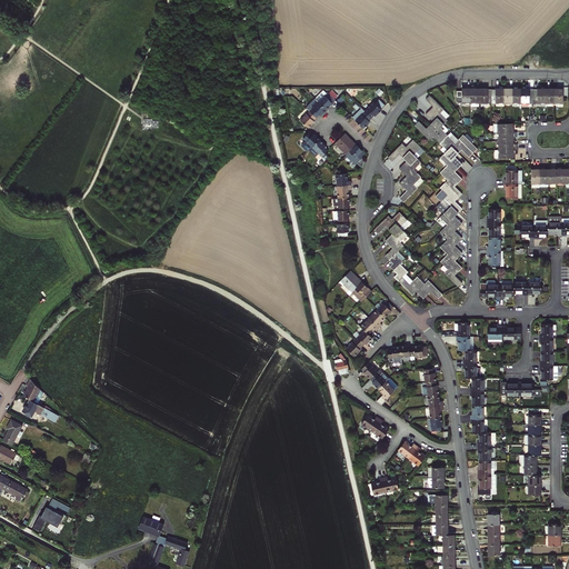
[(457,97),(457,102),(461,102),(471,102),(471,86),(466,86),(466,87),(461,87),(461,91),(461,97),(457,97)]
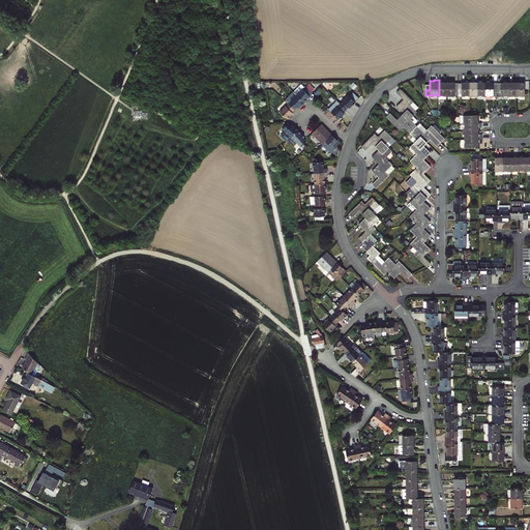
[(482,80),(477,80),(477,95),(477,98),(486,98),(486,95),(486,81),(482,81),(482,80)]
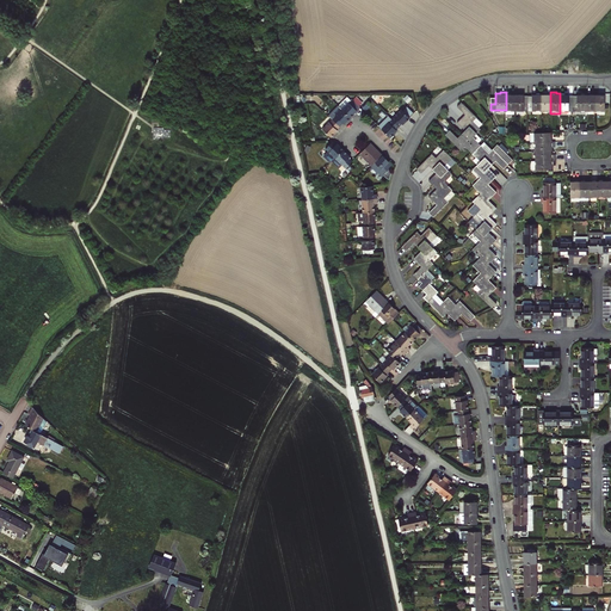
[(596,92),(596,110),(605,110),(605,94),(600,94),(600,92),(596,92)]
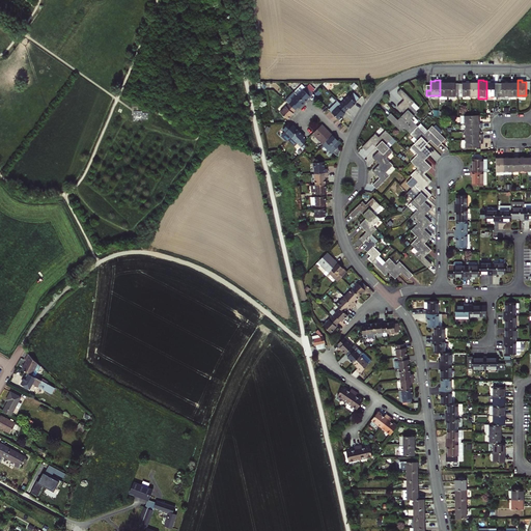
[(447,81),(447,95),(455,95),(458,95),(458,83),(455,83),(455,81),(447,81)]
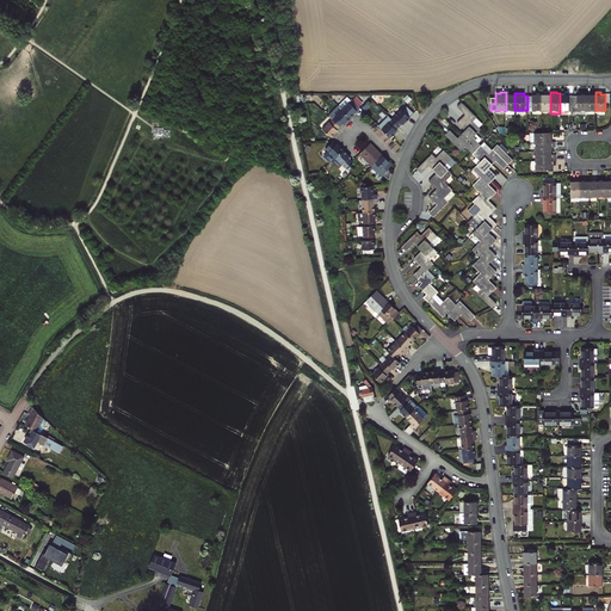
[(532,96),(528,96),(528,110),(532,110),(542,110),(542,94),(532,93),(532,96)]
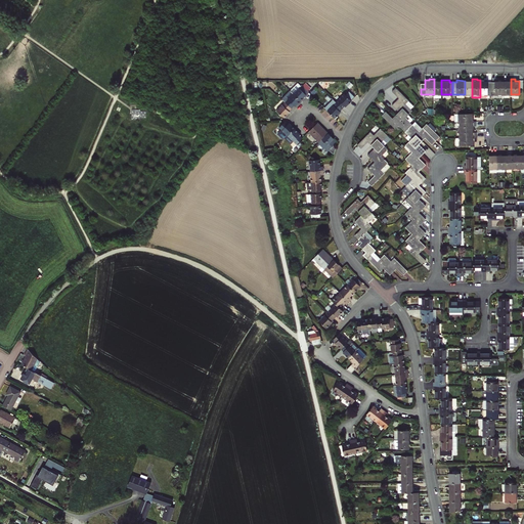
[(488,80),(480,80),(480,94),(488,94),(488,95),(492,95),(492,82),(488,82),(488,80)]
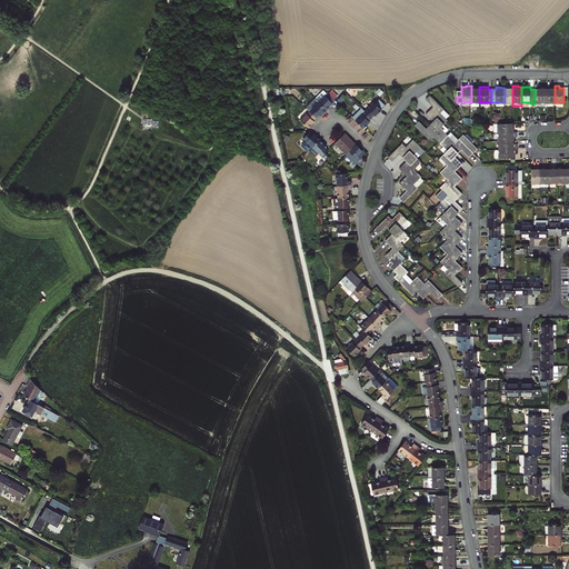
[(537,89),(535,89),(535,103),(537,103),(537,102),(547,102),(547,88),(537,88),(537,89)]
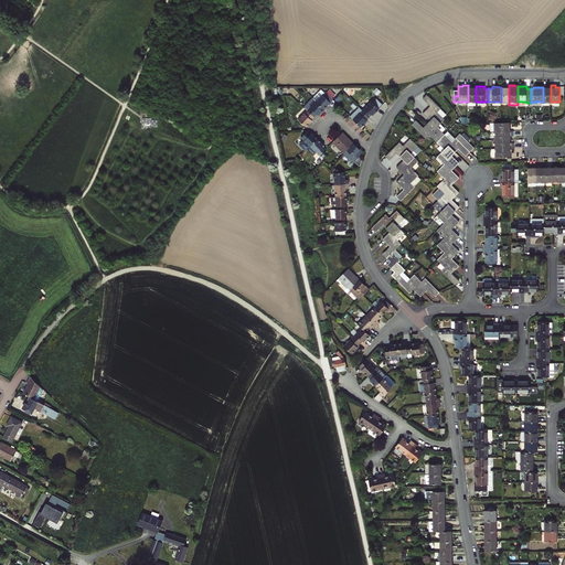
[(312,97),(316,100),(323,108),(330,103),(329,102),(332,98),(324,92),(322,94),(319,92),(312,97)]
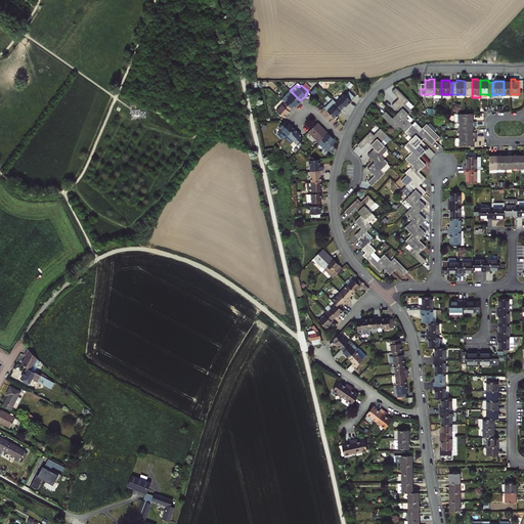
[(399,98),(396,101),(408,115),(412,111),(411,110),(415,106),(408,101),(409,100),(396,88),(392,91),(399,98)]
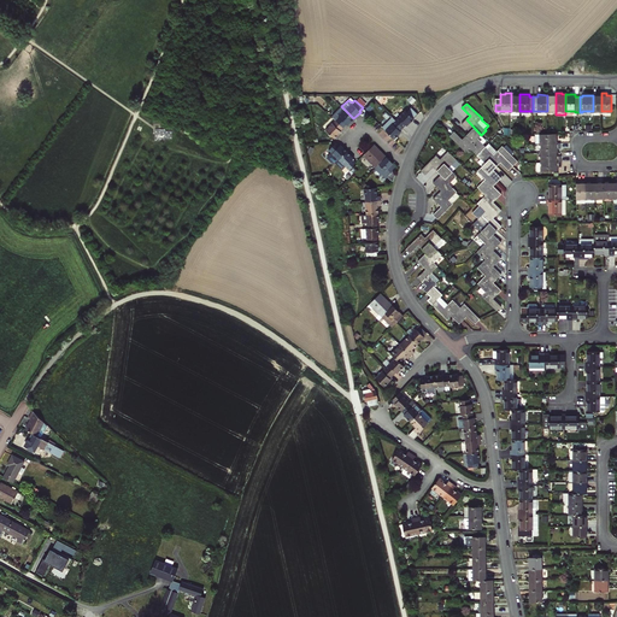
[(339,116),(335,119),(342,127),(345,124),(347,125),(353,118),(345,110),(341,106),(335,113),(339,116)]
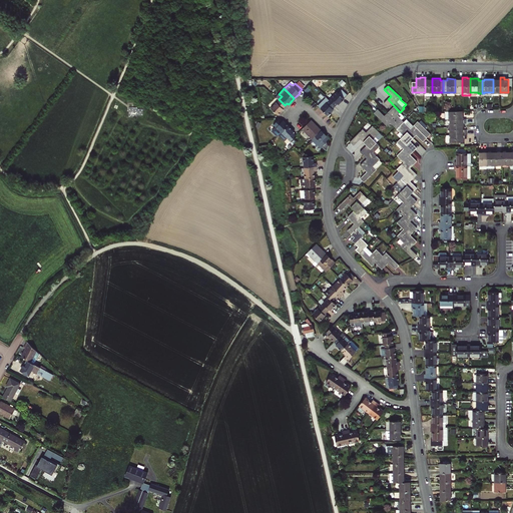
[(330,100),(336,106),(338,104),(340,104),(345,99),(338,92),(330,100)]
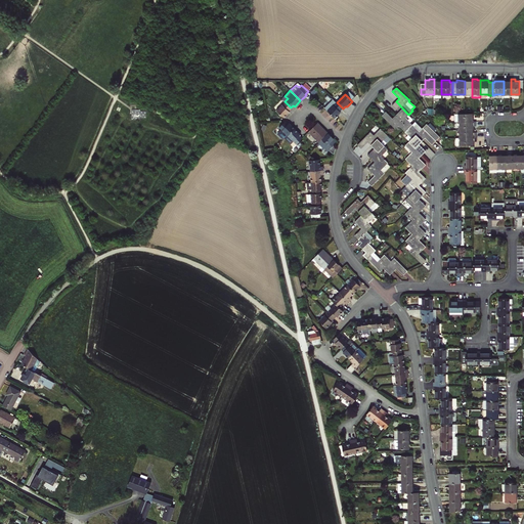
[(291,107),(285,101),(275,111),(284,118),(289,112),(288,111),(291,107)]
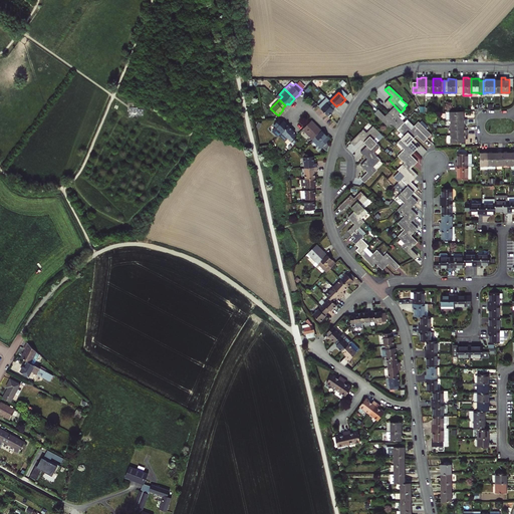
[(392,109),(389,112),(402,125),(405,121),(398,115),(401,112),(389,99),(384,103),(392,109)]
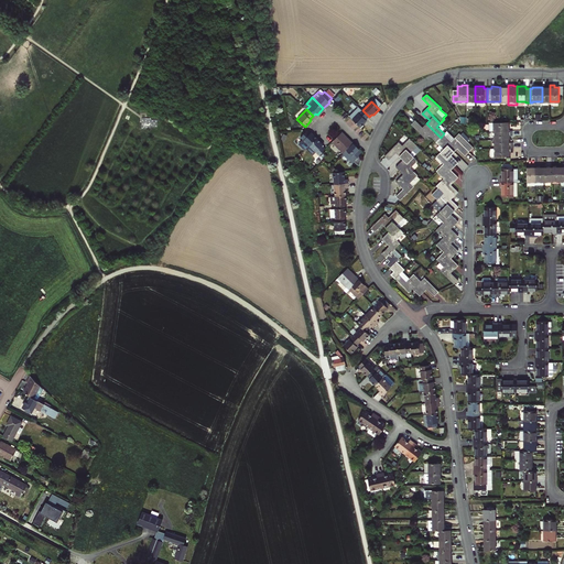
[(362,110),(354,119),(361,127),(367,121),(366,120),(369,117),(362,110)]
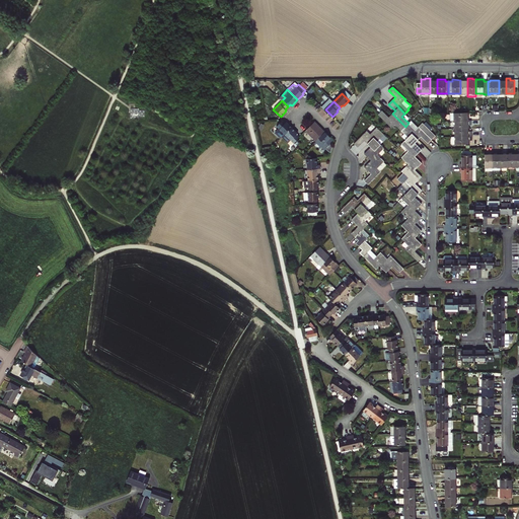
[(405,127),(392,114),(389,117),(382,110),(379,114),(391,127),(394,124),(401,130),(405,127)]
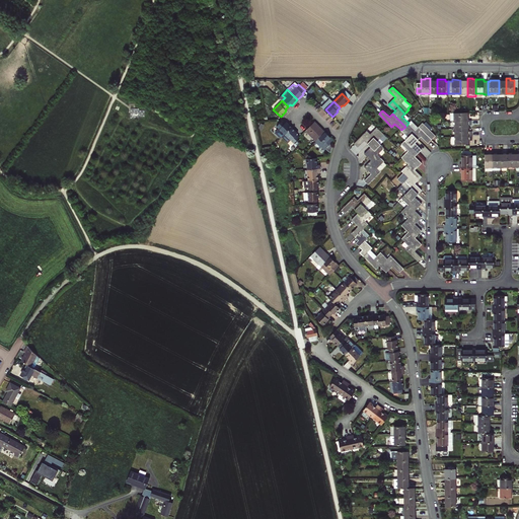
[(451,121),(455,121),(469,121),(469,116),(468,116),(468,113),(450,113),(451,121)]
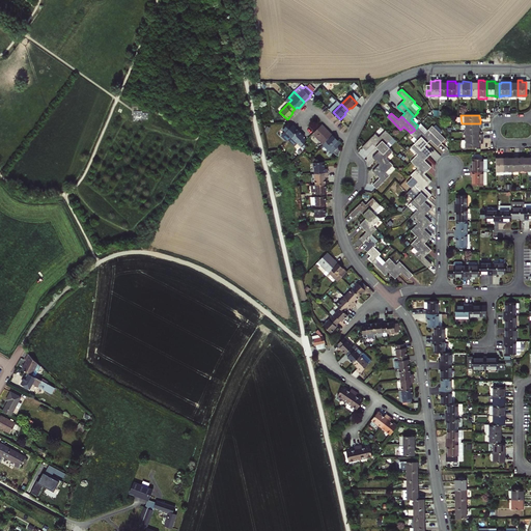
[(288,122),(287,123),(282,129),(291,137),(299,130),(292,123),(291,124),(288,122)]
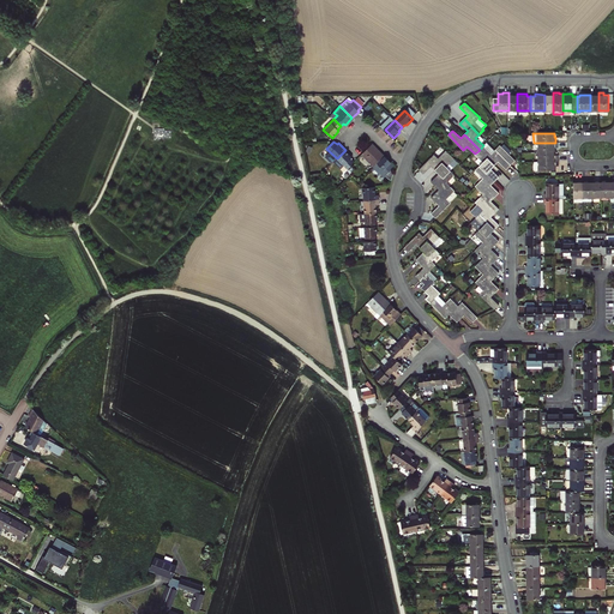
[(371,144),(361,155),(374,167),(385,156),(378,149),(377,150),(371,144)]
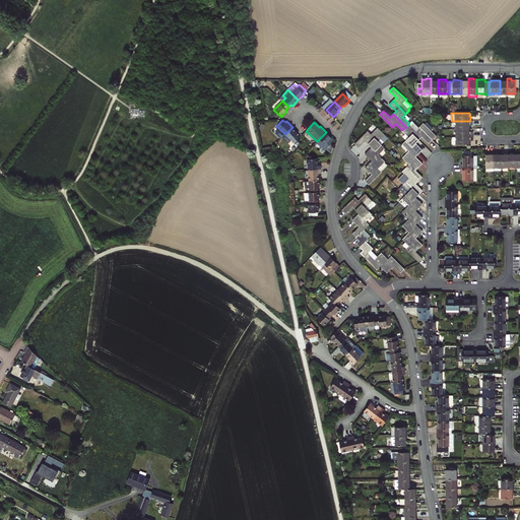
[(409,123),(406,127),(413,134),(419,140),(423,136),(430,143),(437,136),(424,123),(419,127),(414,122),(411,125),(409,123)]
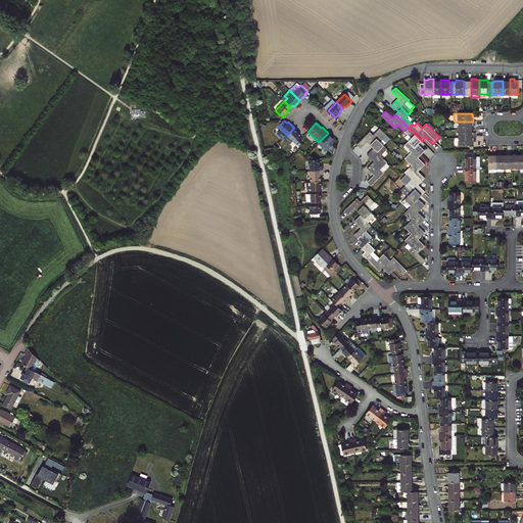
[(294,128),(287,135),(296,144),(302,138),(299,135),(300,134),(294,128)]
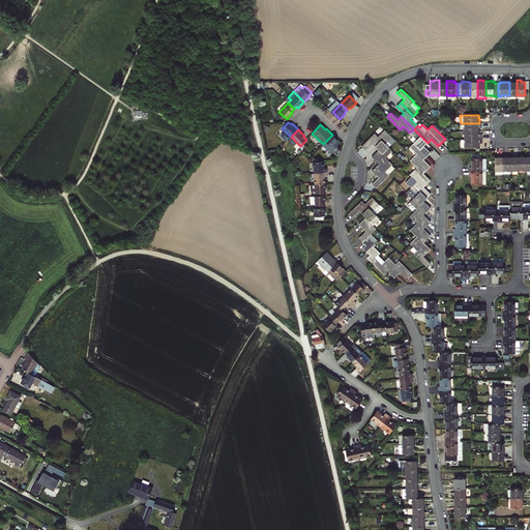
[(414,143),(428,156),(431,152),(423,146),(428,143),(421,137),(414,129),(410,133),(417,140),(414,143)]
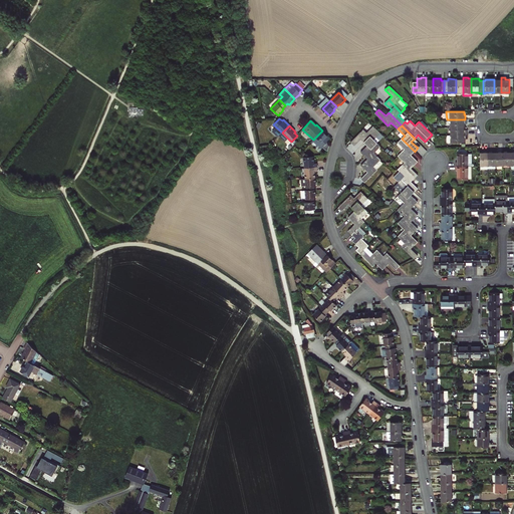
[(364,143),(376,130),(373,126),(366,133),(363,130),(350,143),(354,146),(360,139),(364,143)]
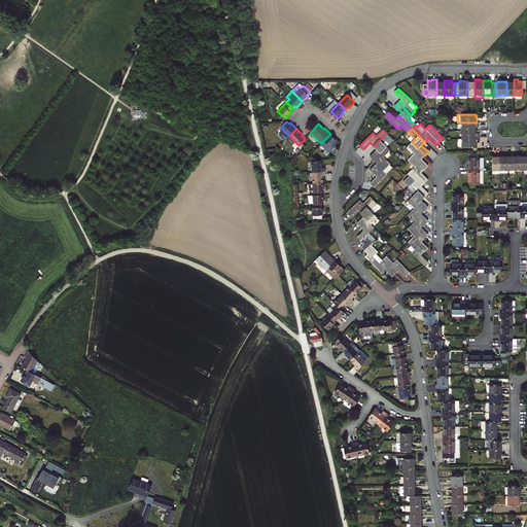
[(374,160),(387,146),(383,143),(390,137),(386,133),(374,146),(377,149),(370,155),(374,160)]
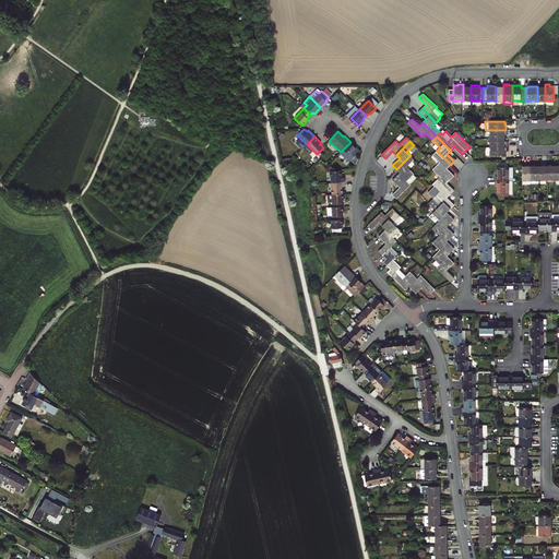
[(346,157),(349,162),(351,161),(354,164),(355,163),(356,158),(355,156),(356,156),(359,152),(351,142),(341,152),(339,154),(344,159),(346,157)]
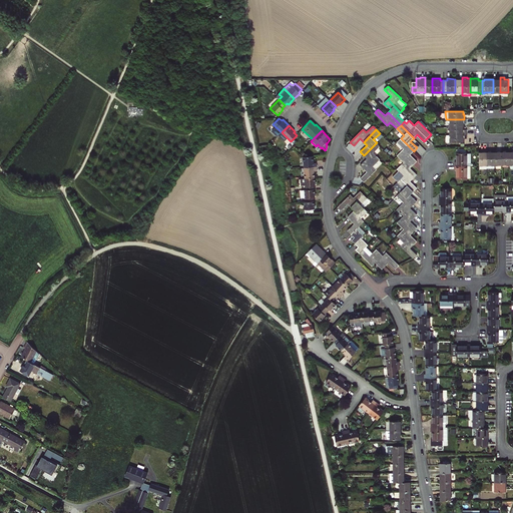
[(451,134),(447,135),(447,141),(448,142),(464,142),(464,138),(468,138),(467,134),(465,134),(451,134)]
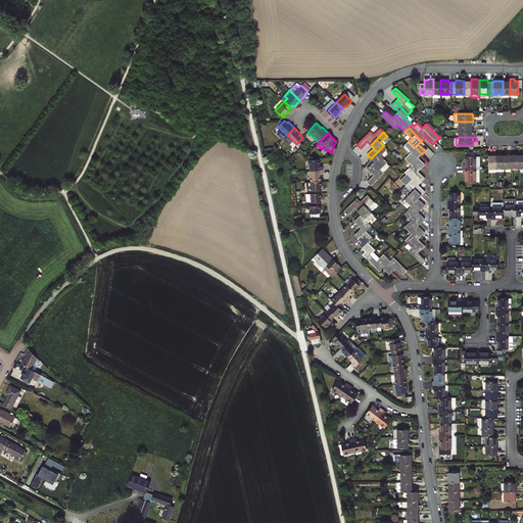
[(409,155),(422,169),(425,164),(418,157),(422,154),(409,141),(405,145),(412,152),(409,155)]
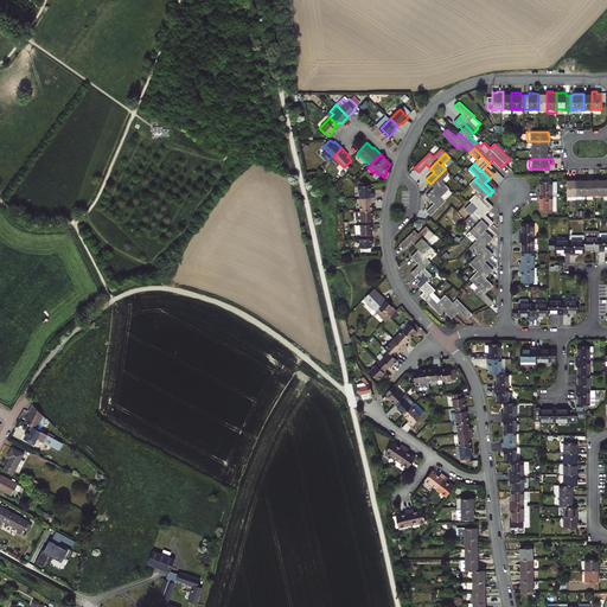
[(446,168),(430,184),(434,187),(426,196),(430,199),(446,184),(442,180),(449,173),(446,168)]
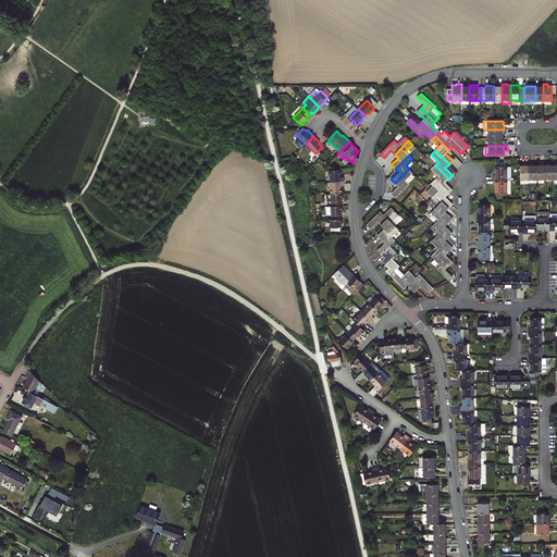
[(545,180),(554,180),(554,163),(545,163),(545,165),(545,180)]
